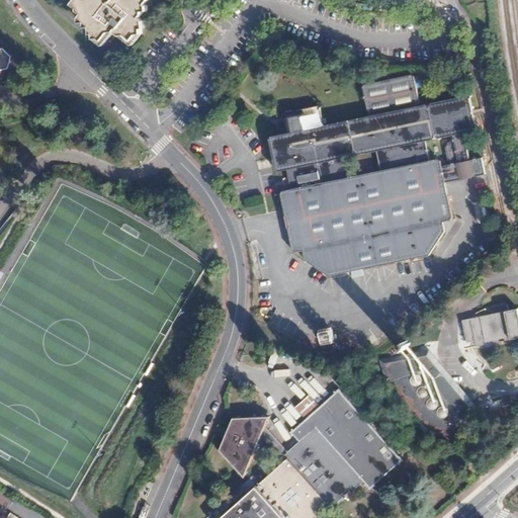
[(76,0),(74,4),(78,7),(79,9),(86,15),(81,16),(82,22),(86,22),(87,27),(90,26),(91,34),(95,33),(95,39),(103,46),(116,31),(120,35),(133,46),(142,34),(141,29),(144,28),(143,22),(139,18),(142,15),(142,13),(147,12),(147,6),(146,5),(149,0),(76,0)]
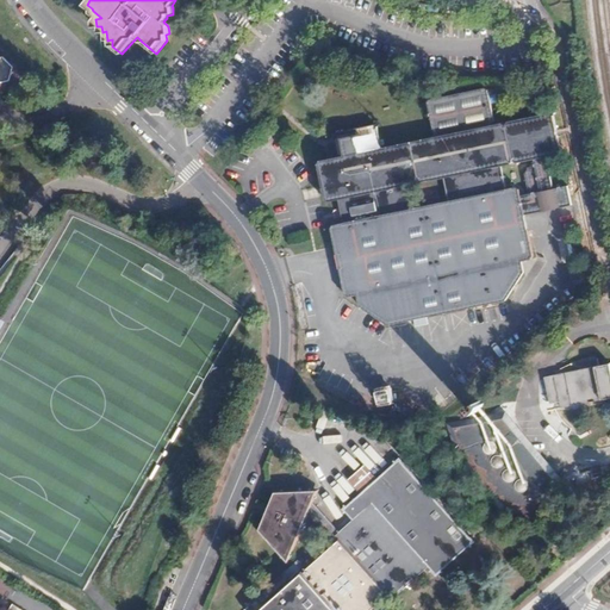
[(13,66),(4,56),(0,57),(0,82),(8,81),(13,66)]
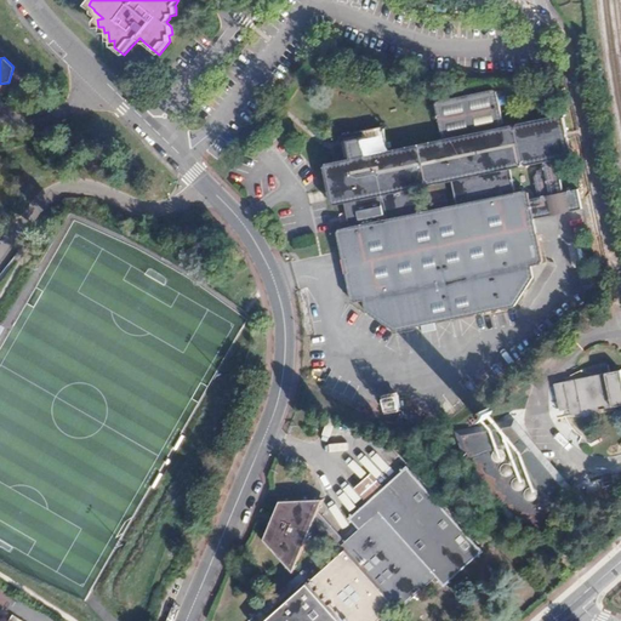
[(434,108),(442,142),(387,153),(383,134),(377,130),(340,137),(336,142),(340,163),(349,205),(341,206),(345,229),(336,231),(334,234),(347,302),(352,306),(359,303),(360,315),(391,336),(511,312),(531,281),(529,271),(536,269),(540,263),(531,224),(582,214),(579,193),(563,197),(557,164),(568,161),(570,154),(564,123),(558,118),(516,127),(514,132),(508,129),(500,131),(503,126),(497,97),(491,93),(437,104),(434,108)]
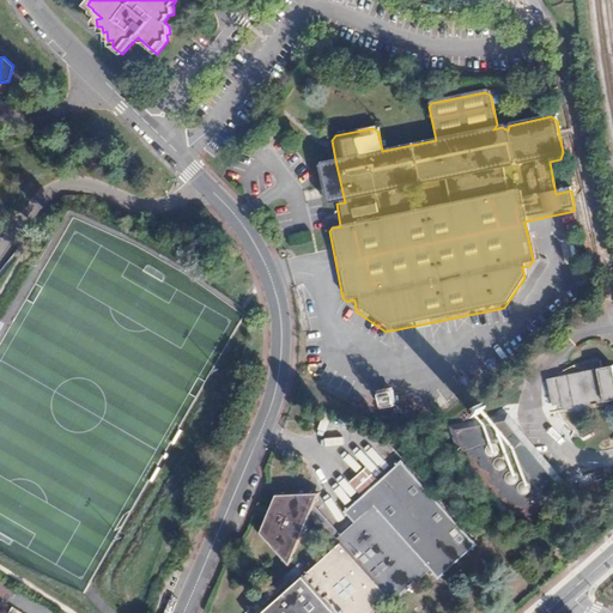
[(319,163),(316,168),(323,202),(327,206),(337,204),(345,202),(335,161),(319,163)]
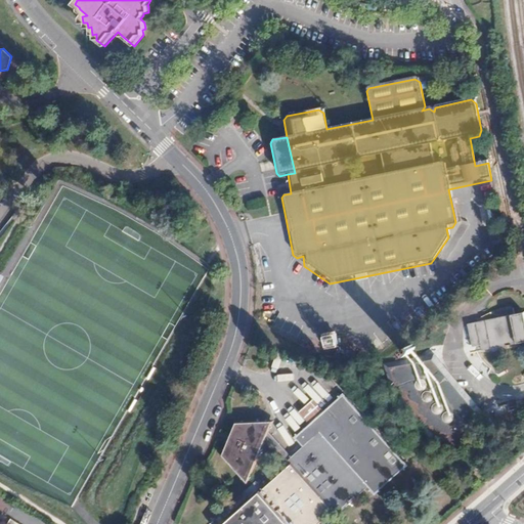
[(475,326),(469,329),(475,351),(481,349),(482,352),(484,352),(485,355),(523,345),(523,314),(516,316),(515,312),(508,314),(509,318),(488,323),(487,320),(475,323),(475,326)]
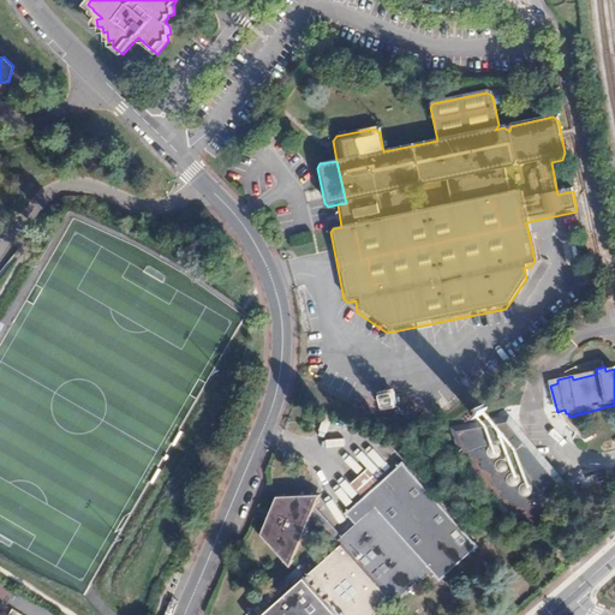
[(395,392),(382,394),(384,406),(398,404),(395,392)]
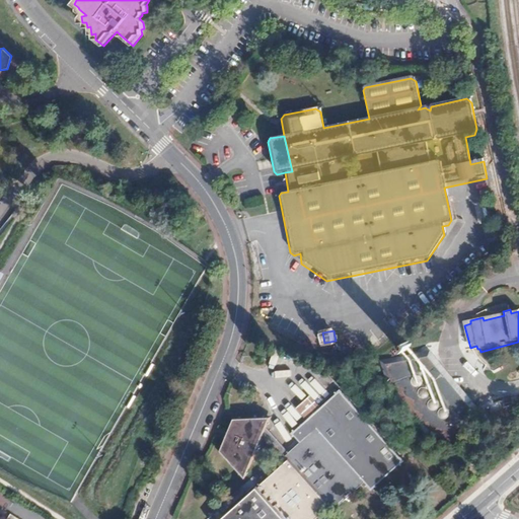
[(401,344),(400,346),(398,348),(397,350),(399,350),(400,352),(400,353),(402,352),(404,352),(406,350),(409,348),(410,346),(411,344),(409,344),(408,343),(409,341),(406,342),(403,343),(401,344)]
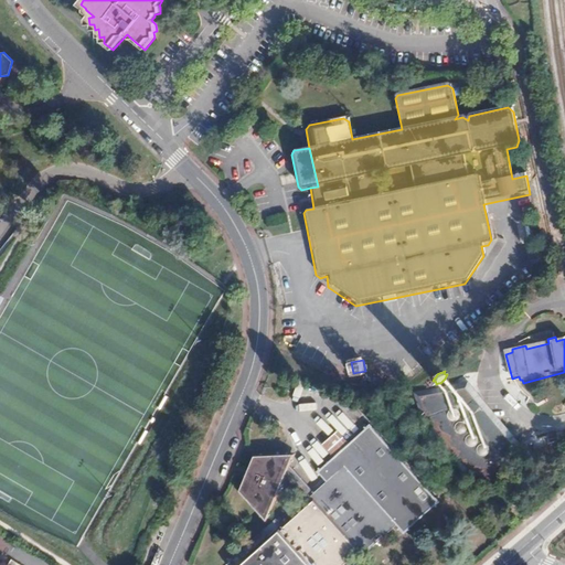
[(420,396),(427,418),(447,452),(477,478),(493,487),(512,444),(465,388),(420,396)]
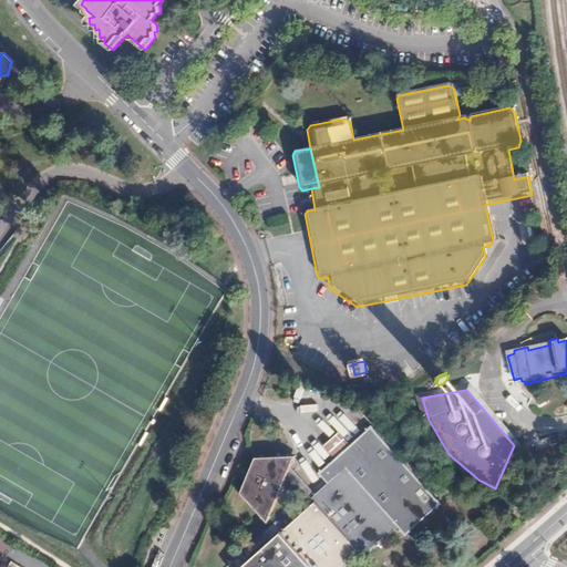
[(350,406),(339,416),(352,432),(363,421),(350,406)]
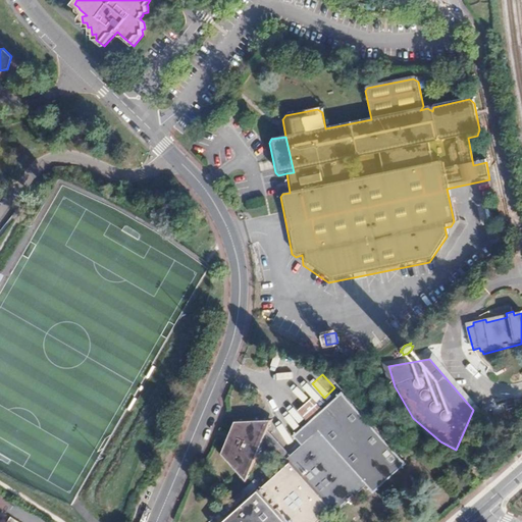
[(289,388),(284,393),(298,408),(303,403),(289,388)]
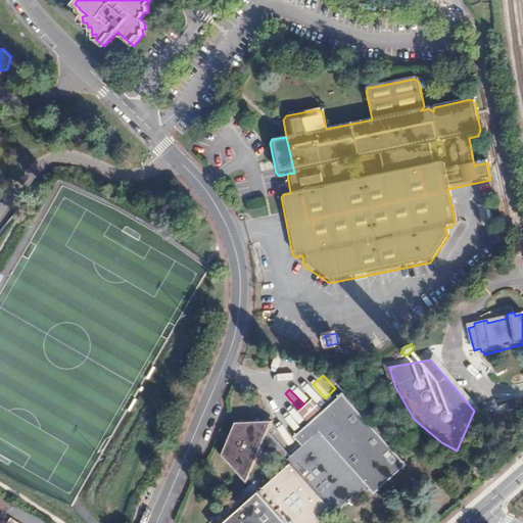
[(284,460),(287,464),(222,522),(316,522),(329,512),(333,516),(361,490),(367,497),(399,468),(335,396),(290,436),(298,446),(288,457),(284,460)]
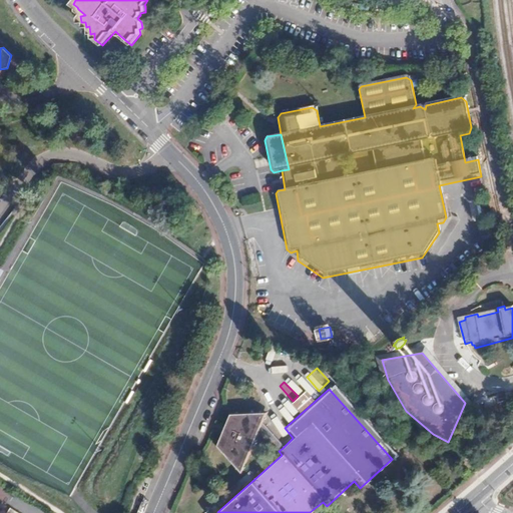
[(263,412),(228,415),(215,446),(238,471),(257,427),(259,422),(263,412)]
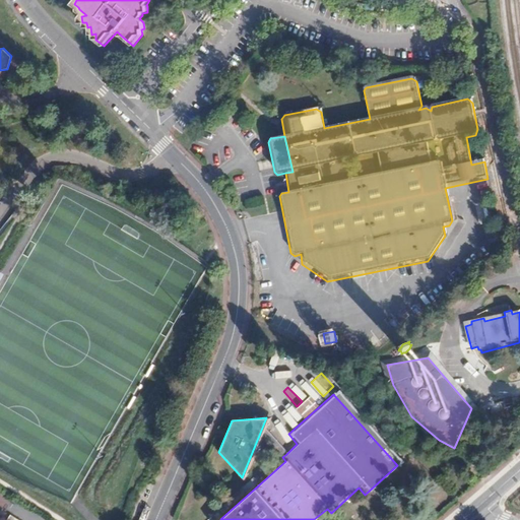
[(262,428),(260,433),(282,457),(286,454),(262,428)]
